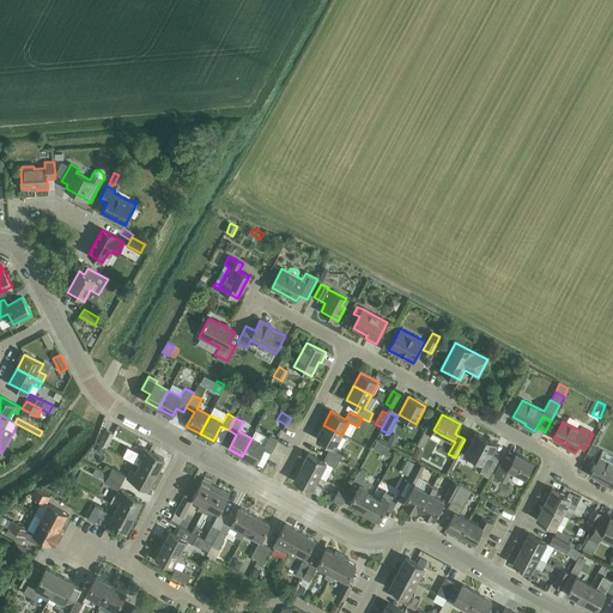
[(341,435),(323,425),(316,438),(331,445),(327,453),(340,460),(344,453),(335,447),(341,435)]
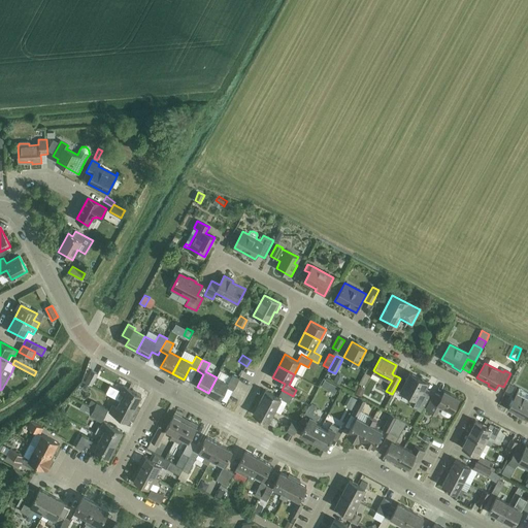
[(92,386),(98,374),(92,370),(86,383),(92,386)]
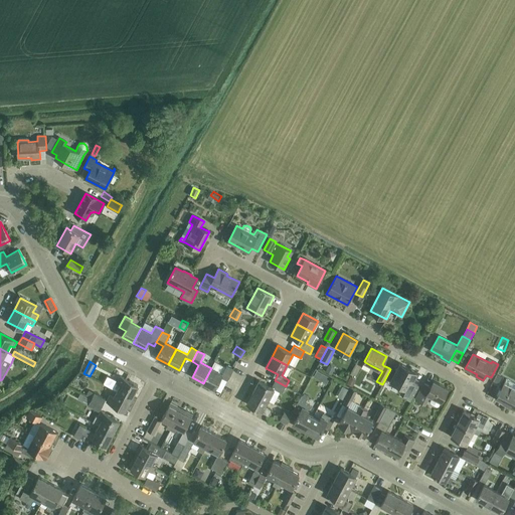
[(328,364),(325,371),(330,374),(334,367),(328,364)]
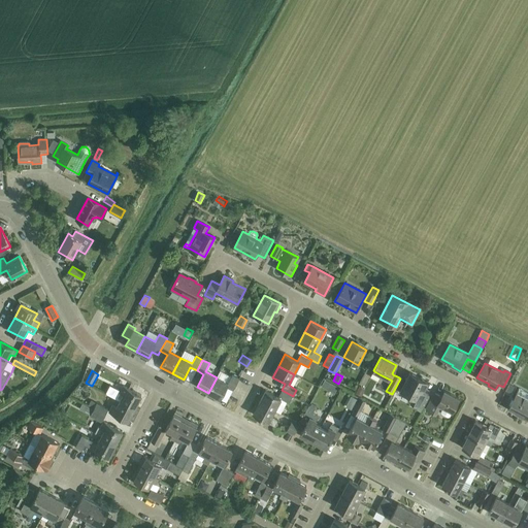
[(423,408),(430,395),(423,392),(428,383),(410,373),(401,390),(415,397),(411,402),(423,408)]
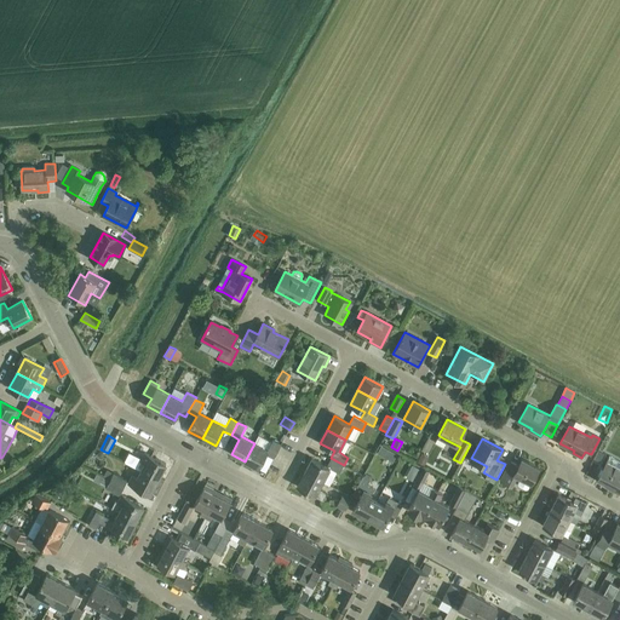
[(254,443),(245,461),(258,469),(265,454),(274,458),(281,445),(273,441),(268,449),(254,443)]
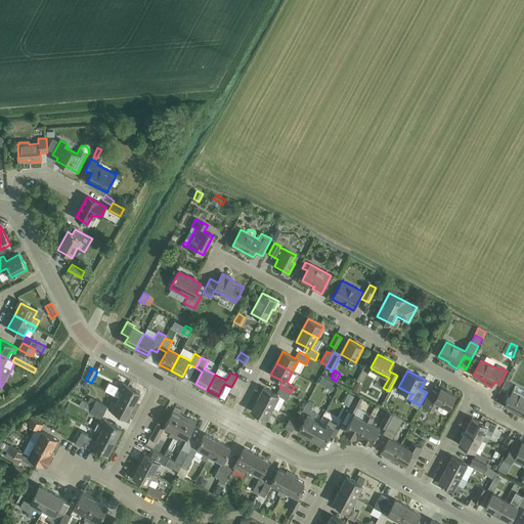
[(322,377),(318,383),(325,387),(329,381),(322,377)]
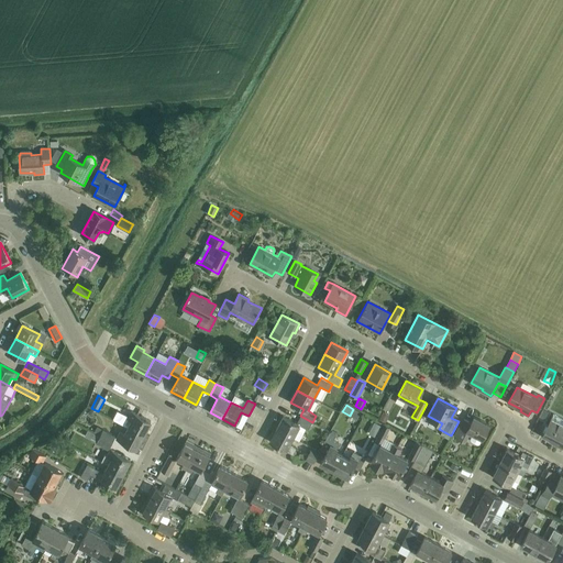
[(543,408),(540,416),(544,419),(549,411),(543,408)]
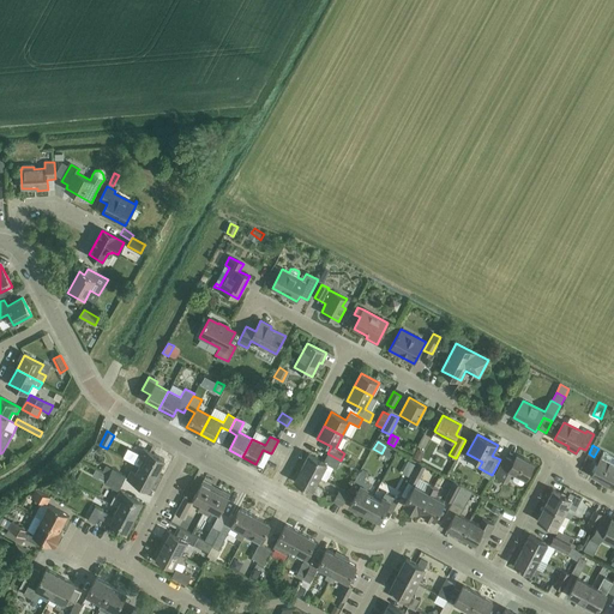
[(128,447),(124,457),(130,461),(140,467),(157,475),(164,461),(143,449),(140,453),(128,447)]
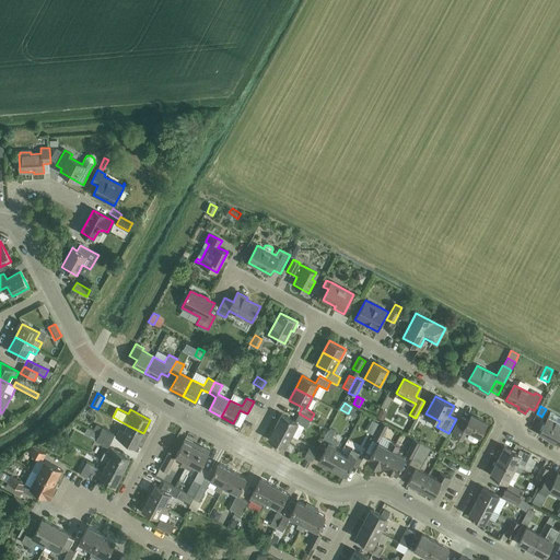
[(381,408),(376,416),(383,419),(387,411),(381,408)]
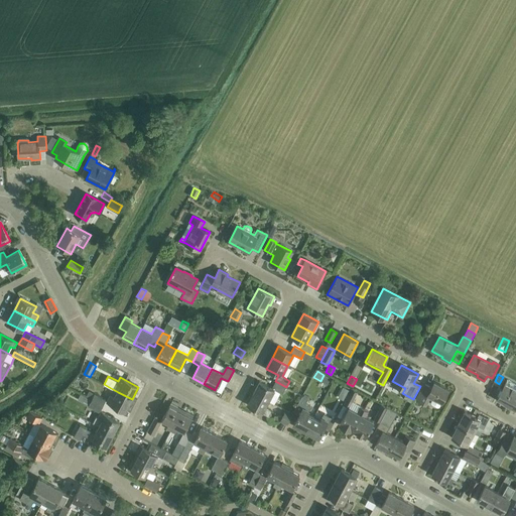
[(515,384),(507,380),(497,400),(515,409),(515,384)]
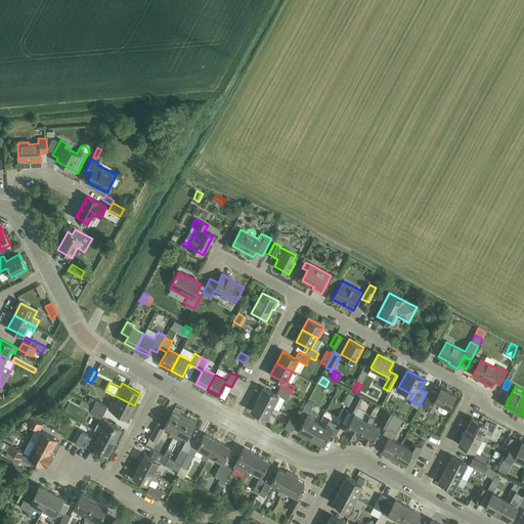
[(264,388),(257,399),(272,407),(278,410),(284,401),(277,398),(278,396),(285,399),(287,400),(291,393),(279,388),(275,394),(264,388)]
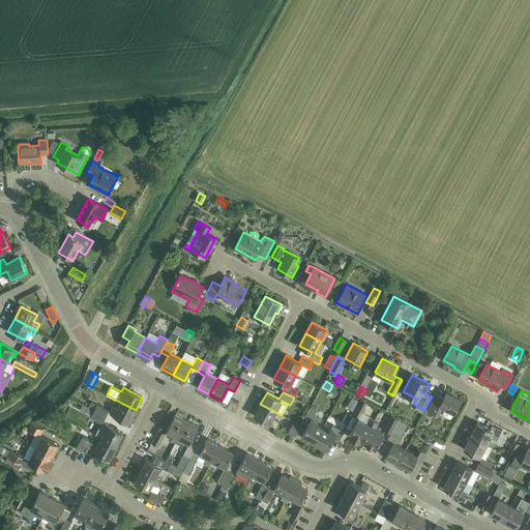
[(451,418),(454,413),(461,401),(446,392),(443,398),(437,394),(428,411),(437,416),(442,407),(445,408),(443,412),(443,415),(448,418),(451,418)]
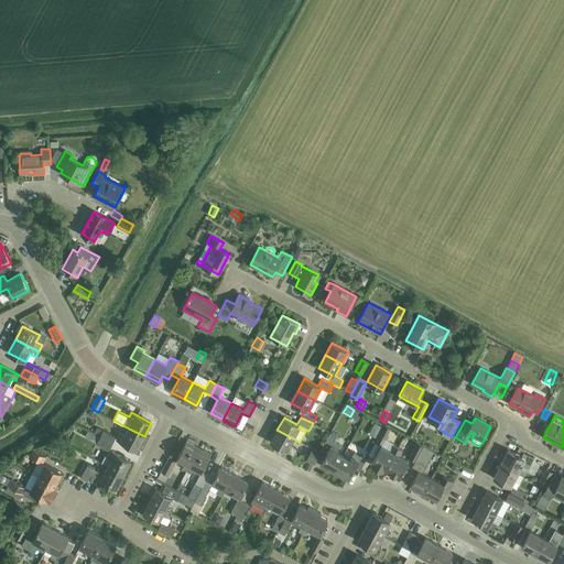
[(376,423),(372,429),(380,432),(382,426),(376,423)]
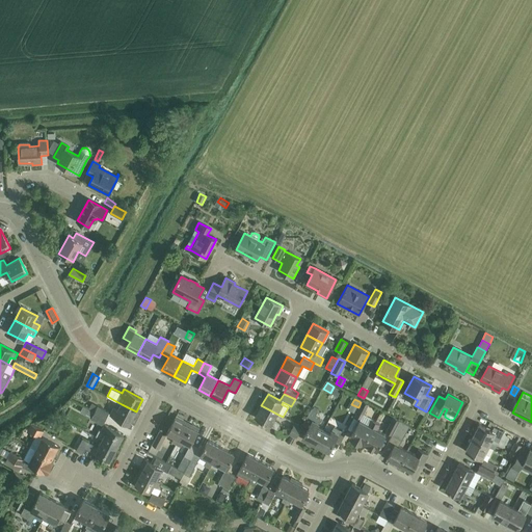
[(362,419),(369,404),(363,400),(354,416),(362,419)]
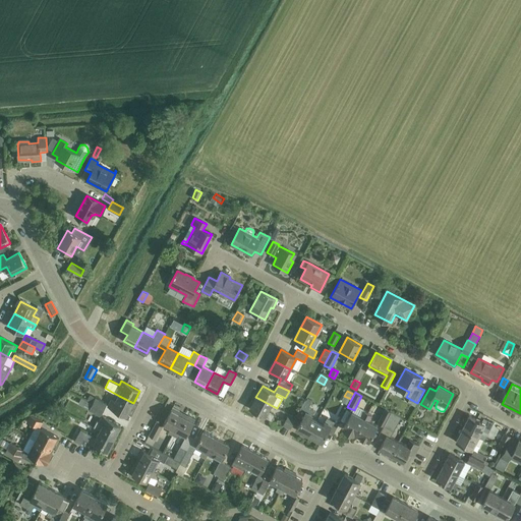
[(92,404),(104,410),(107,404),(90,395),(87,401),(92,404)]
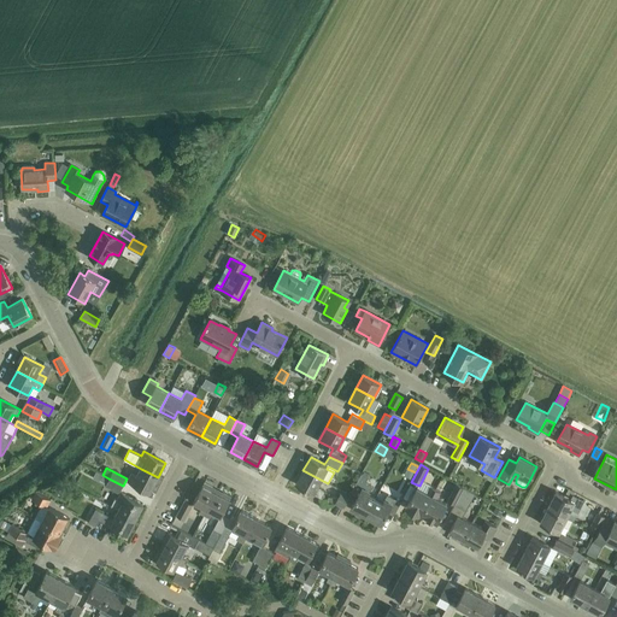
[(131,474),(128,481),(150,492),(158,477),(141,469),(136,476),(131,474)]
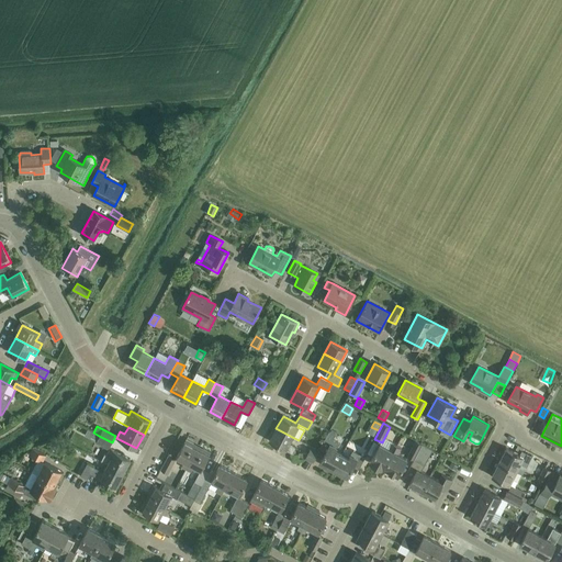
[(292,437),(276,428),(270,440),(282,447),(282,448),(294,454),(298,448),(289,444),(292,437)]
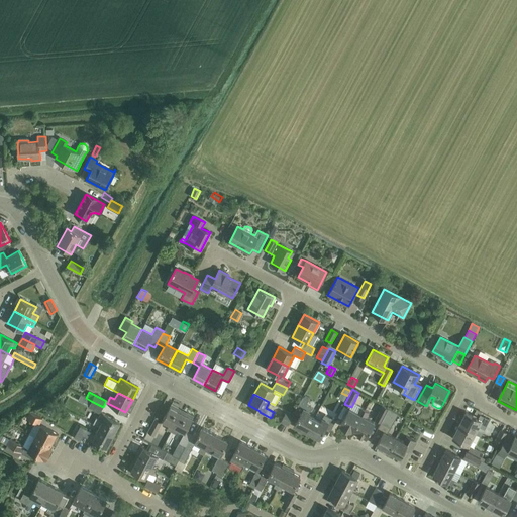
[(307,432),(314,418),(308,415),(309,412),(311,408),(306,405),(309,400),(308,400),(310,398),(305,395),(304,398),(303,397),(294,413),(299,416),(294,426),(307,432)]
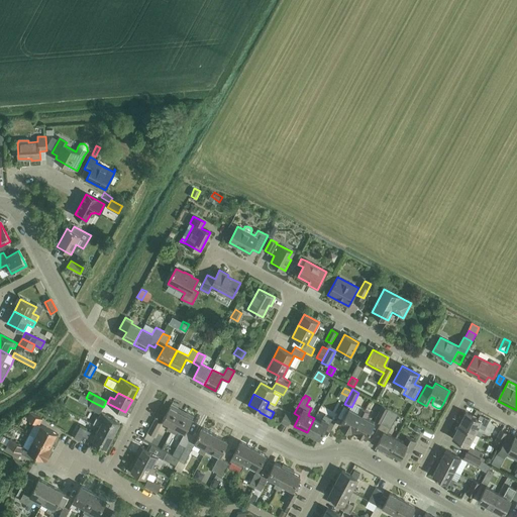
[(103,407),(91,401),(88,407),(100,413),(103,407)]
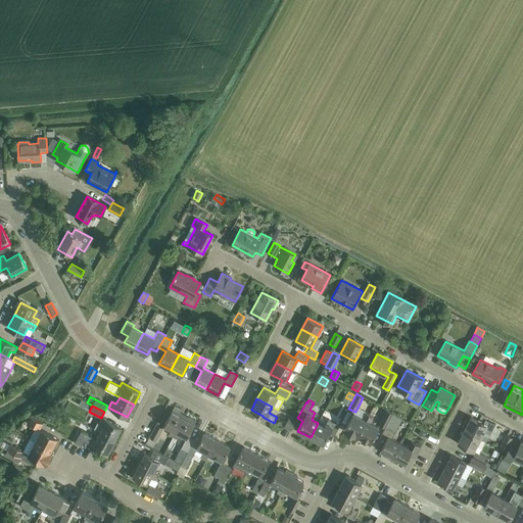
[(173,437),(184,415),(173,409),(163,426),(172,430),(169,435),(173,437)]
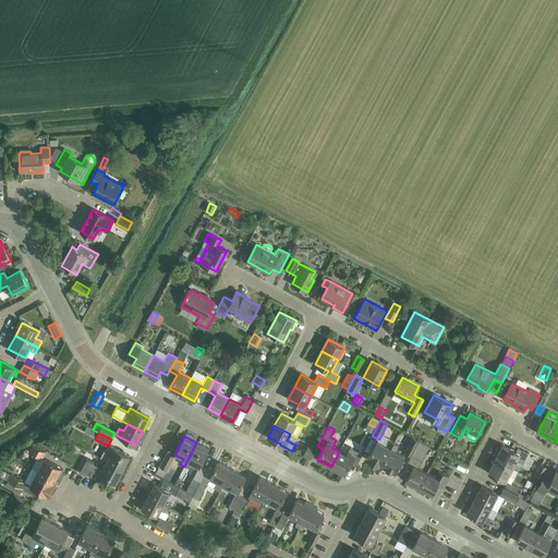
[(411,457),(420,440),(413,437),(404,452),(411,456),(411,457)]
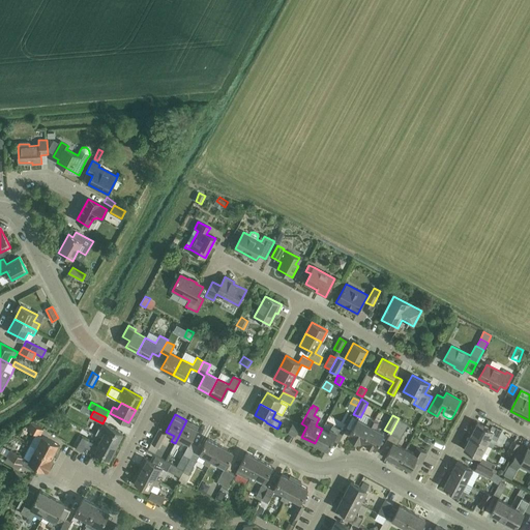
[(362,442),(374,420),(370,417),(366,423),(358,418),(349,436),(360,442),(360,441),(362,442)]
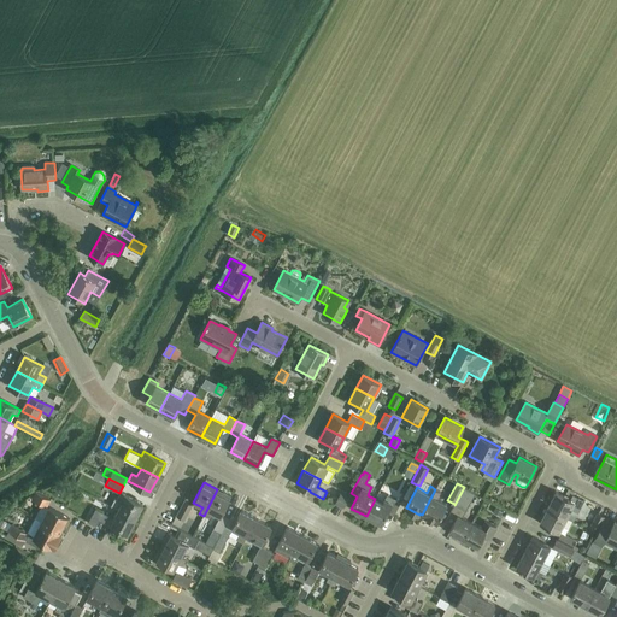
[(454,505),(454,504),(447,517),(442,526),(450,530),(448,532),(463,539),(472,523),(463,517),(465,511),(475,494),(464,487),(454,505)]
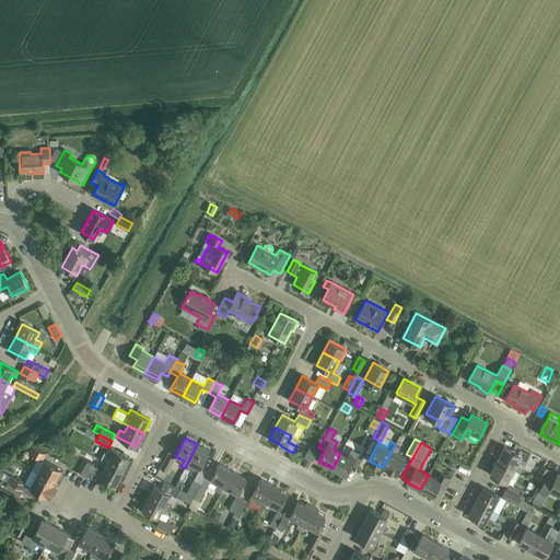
[(197,444),(185,468),(190,470),(193,466),(199,469),(200,469),(210,452),(197,444)]
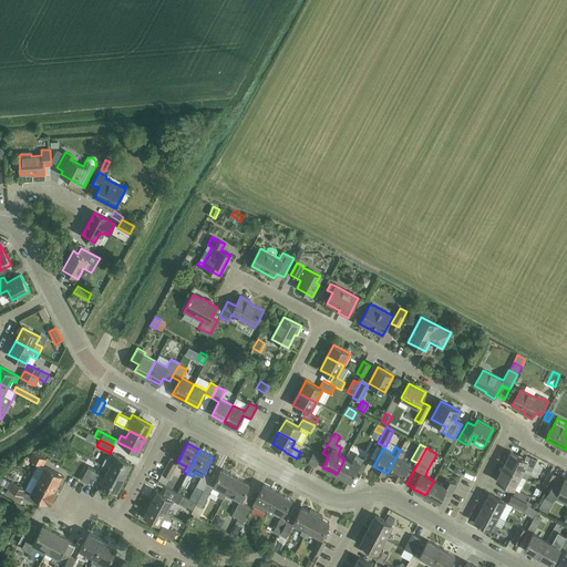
[(400,450),(388,473),(401,480),(411,463),(402,457),(404,452),(400,450)]
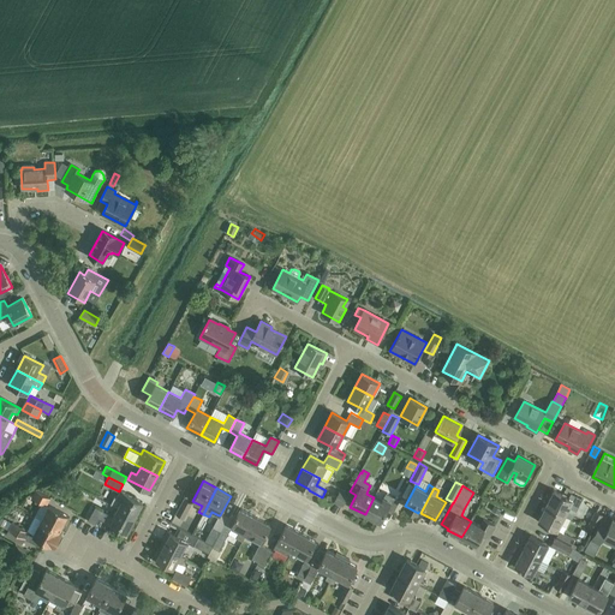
[(342,506),(350,493),(341,489),(334,501),(342,506)]
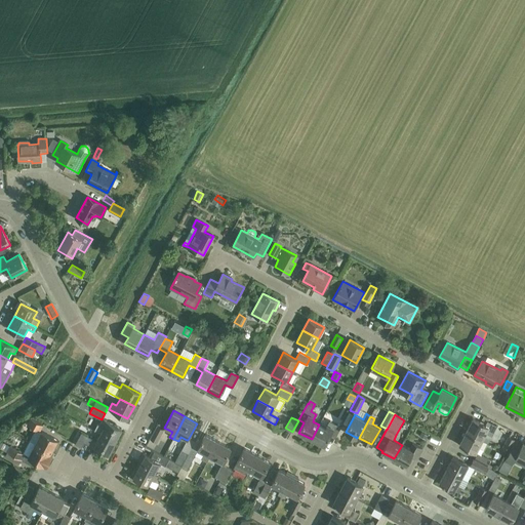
[(40,432),(43,426),(31,418),(28,425),(40,432)]
